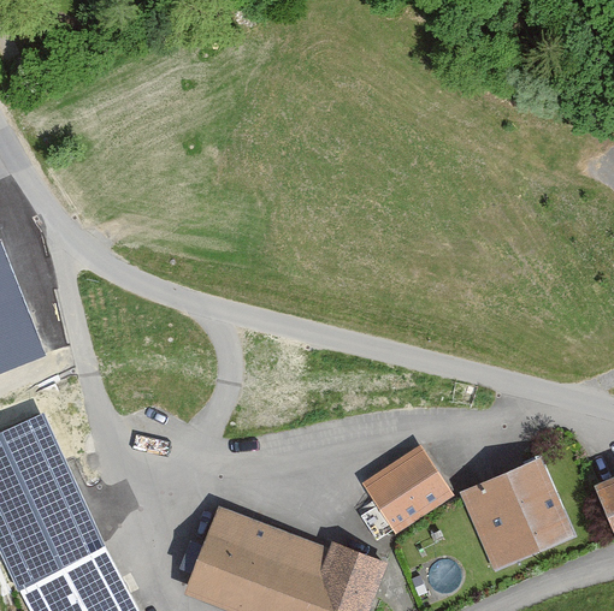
[(0,375),(42,360),(0,255),(0,375)]
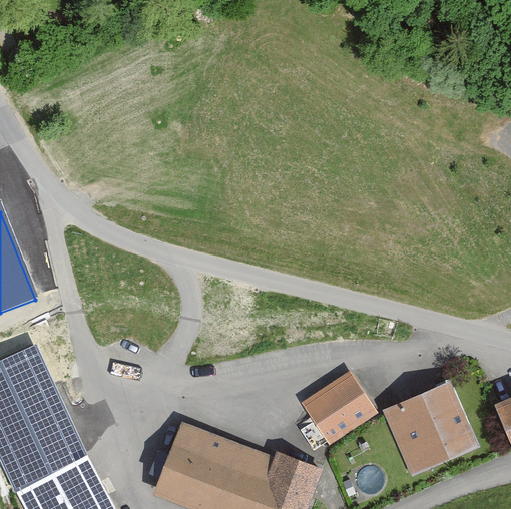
[(0,461),(17,496),(88,460),(33,349),(0,365),(0,461)]
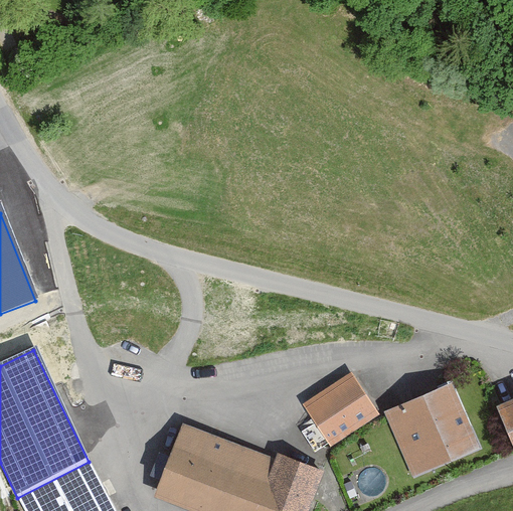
[(352,370),(299,405),(328,450),(381,413),(352,370)]
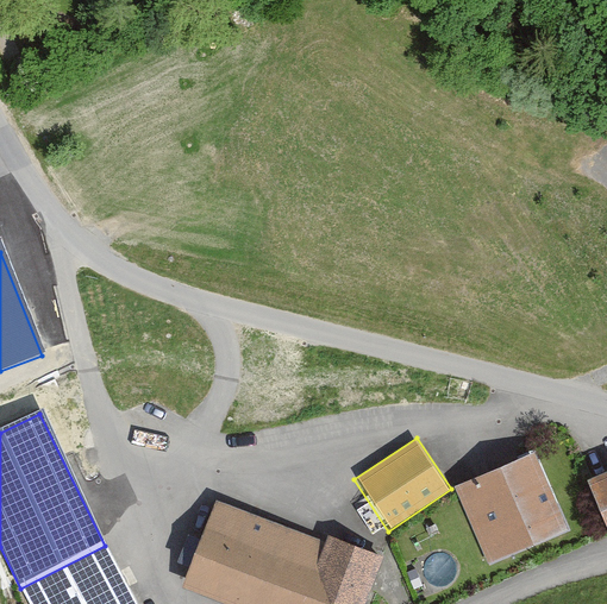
[(531,452),(452,483),(486,565),(564,534),(531,452)]
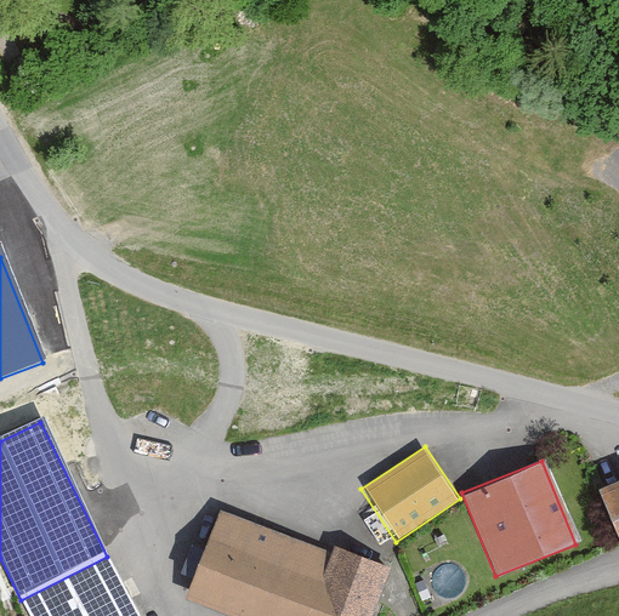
[(618,473),(596,482),(618,539),(618,473)]
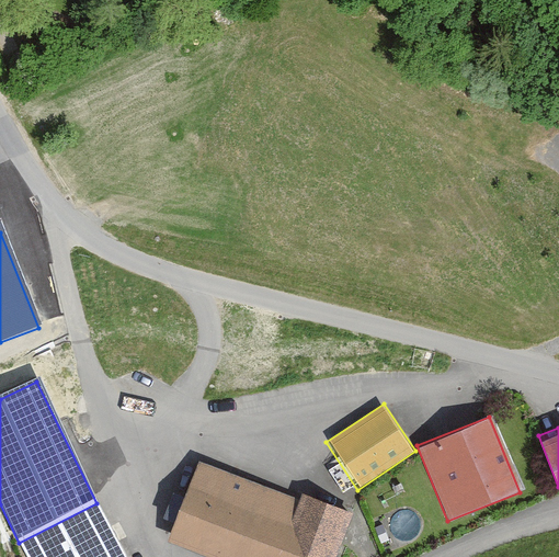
[(298,498),(197,459),(168,536),(220,556),(333,556),(351,513),(300,493),(298,498)]
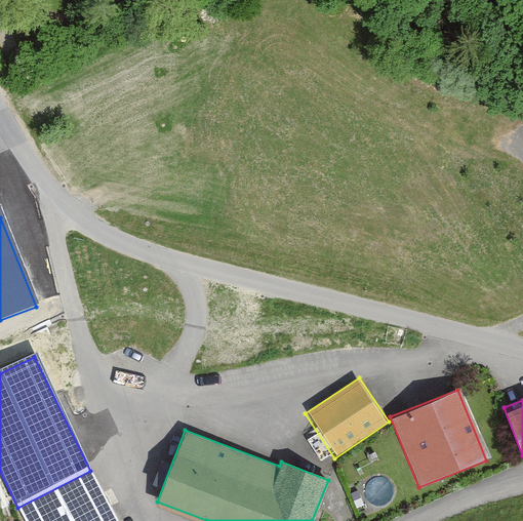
[(116,520),(90,471),(17,508),(24,520),(116,520)]
